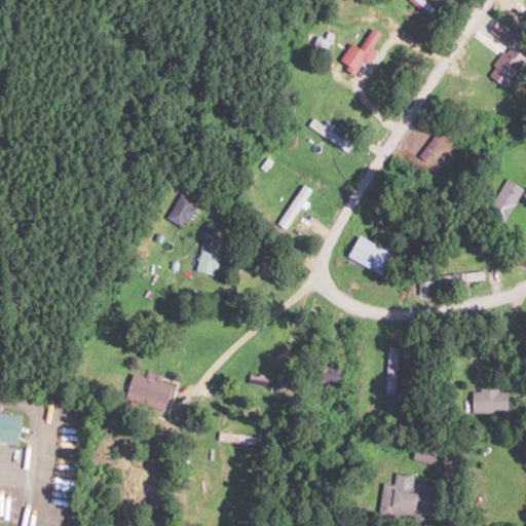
[(430,6),(422,0),(407,0),(424,14),(430,6)]
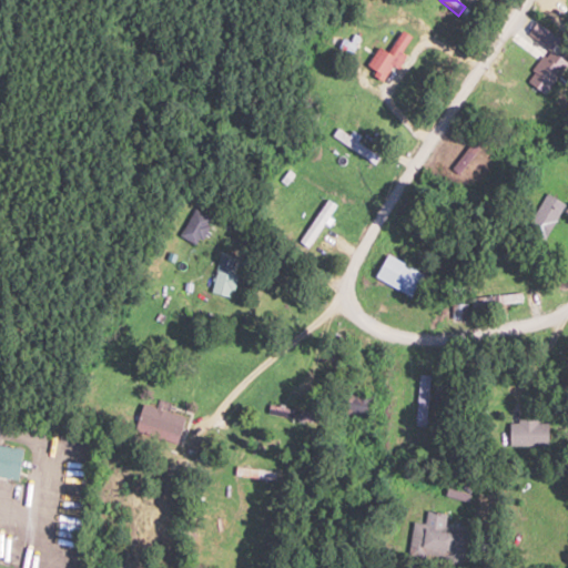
[(393,67),(412,37),(399,30),(385,52),(375,46),(362,68),(379,79),(389,64),(393,67)]
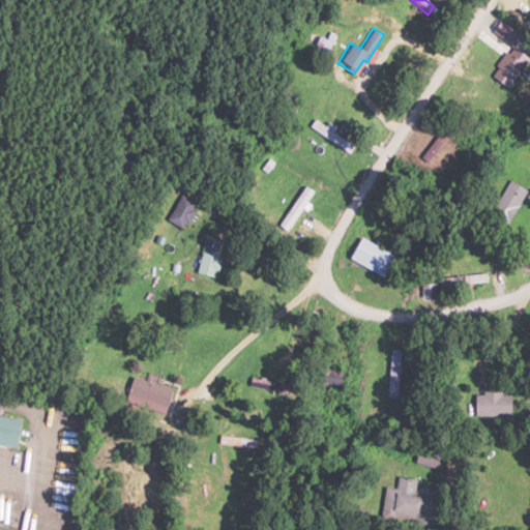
[(528,59),(510,46),(488,74),(504,88),(528,59)]
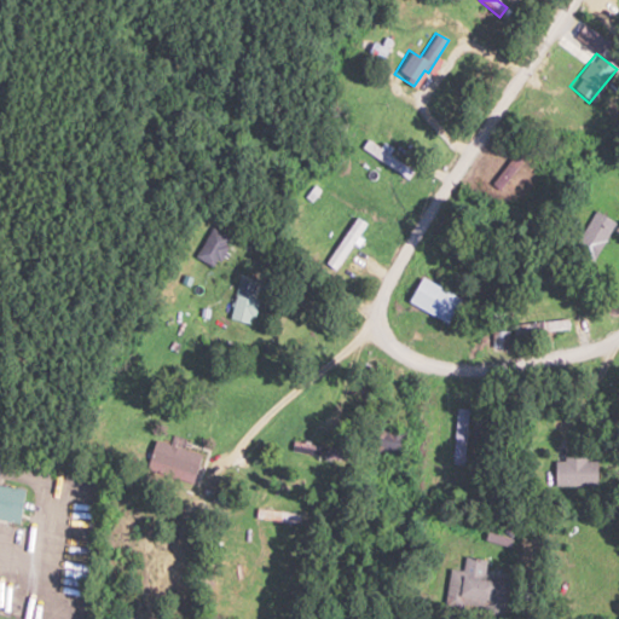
[(403,162),(369,139),(363,146),(398,171),(403,162)]
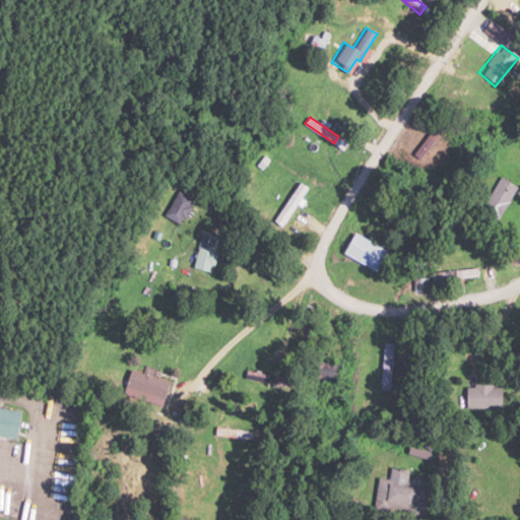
[(449,163),(459,143),(453,140),(442,159),(449,163)]
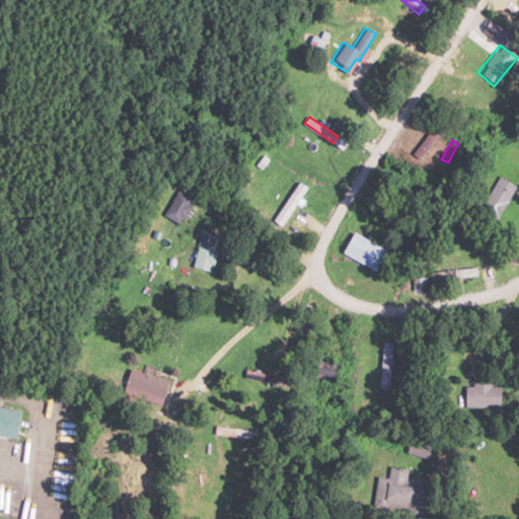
[(515,187),(498,177),(480,209),(497,219),(515,187)]
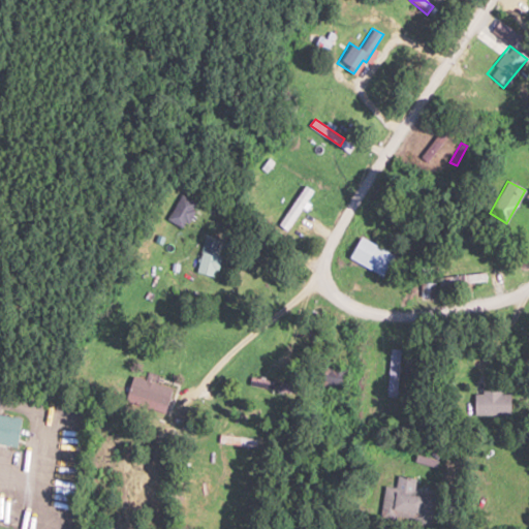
[(277,224),(287,231),(314,192),(304,185),(277,224)]
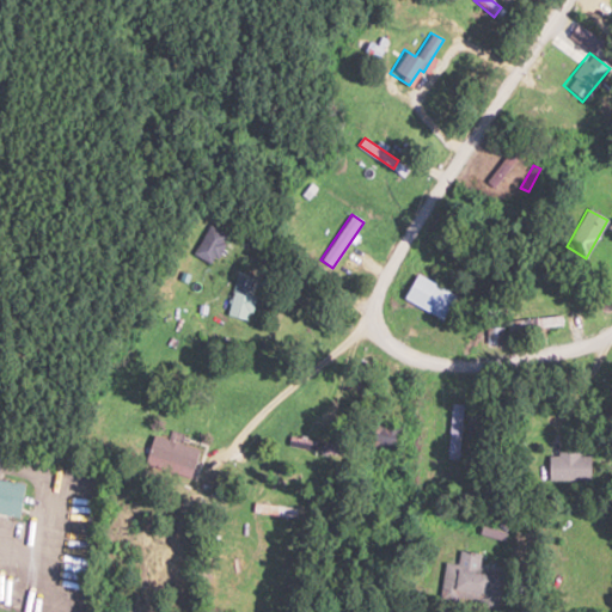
[(225,236),(207,224),(189,252),(207,264),(225,236)]
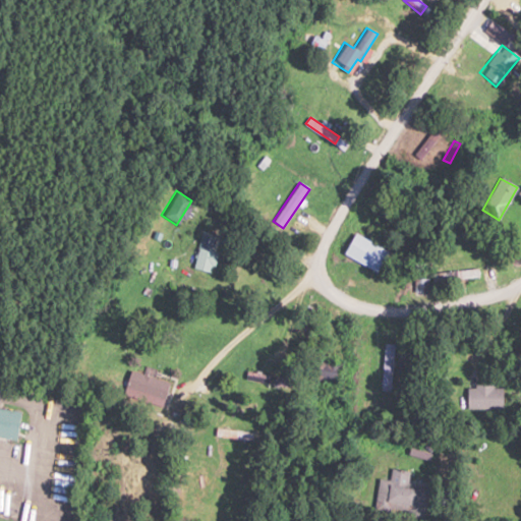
[(390,252),(354,233),(343,253),(379,274),(390,252)]
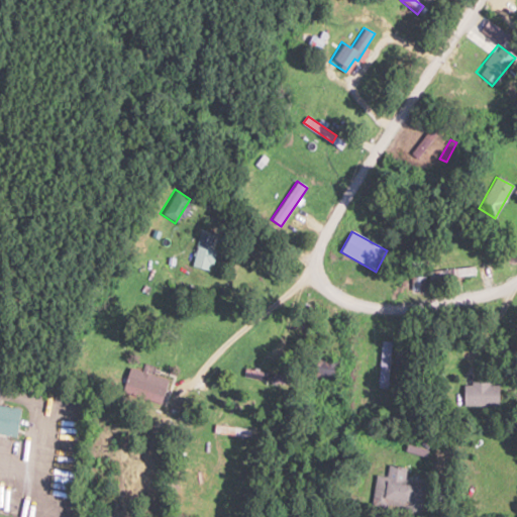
[(209,271),(214,251),(195,245),(190,266),(209,271)]
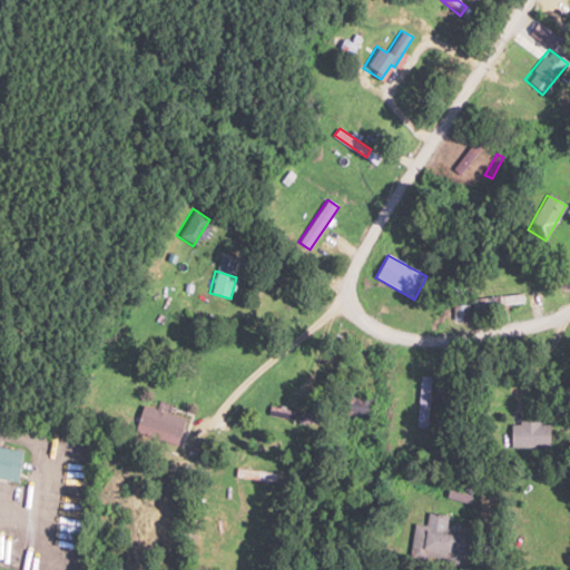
[(371,415),(371,395),(345,395),(345,415),(371,415)]
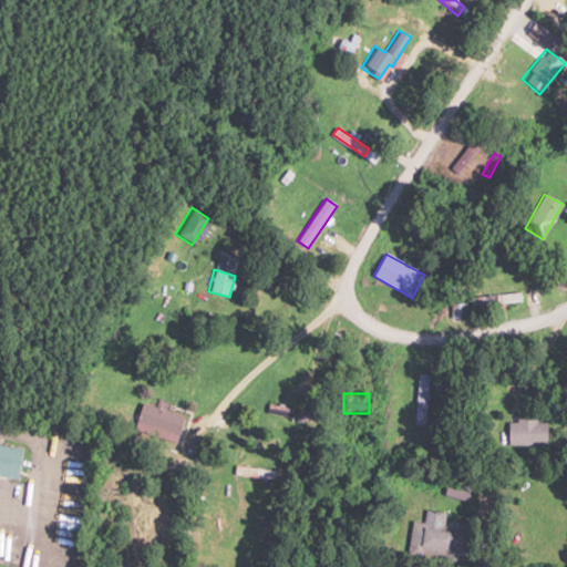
[(179,436),(186,416),(142,403),(136,423),(179,436)]
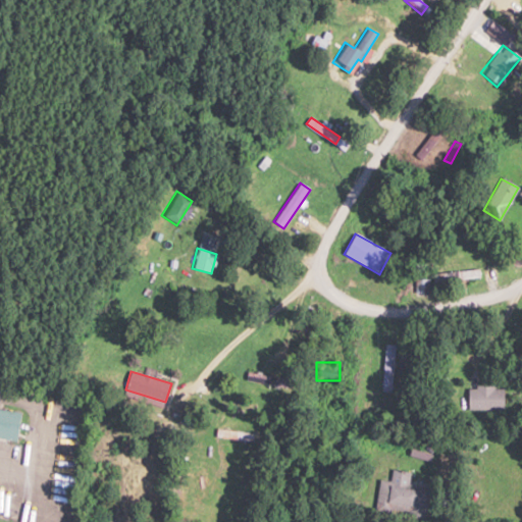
[(371,510),(421,517),(426,486),(406,483),(407,472),(387,469),(386,480),(376,479),(371,510)]
